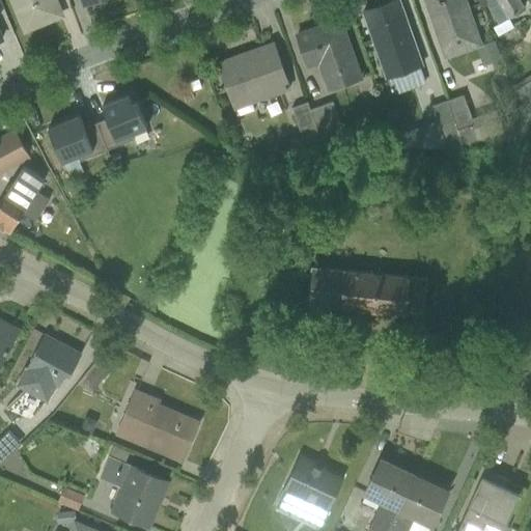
[(66,0),(12,0),(26,34),(73,17),(66,0)]
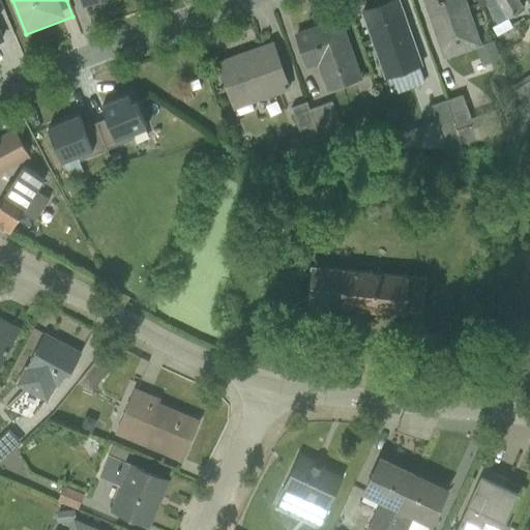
[(398,0),(392,0),(361,11),(386,79),(421,66),(398,0)]
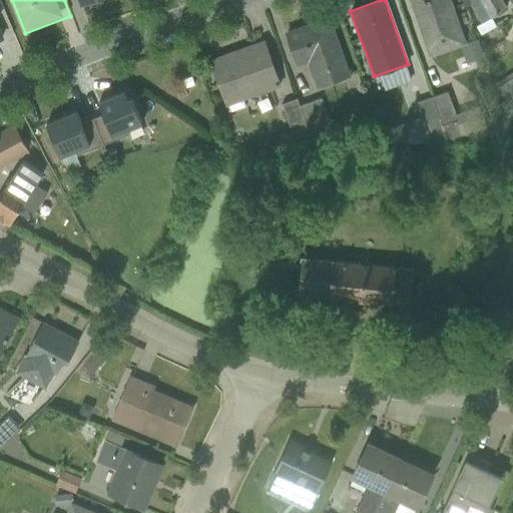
[(450,0),(411,0),(431,56),(466,44),(450,0)]
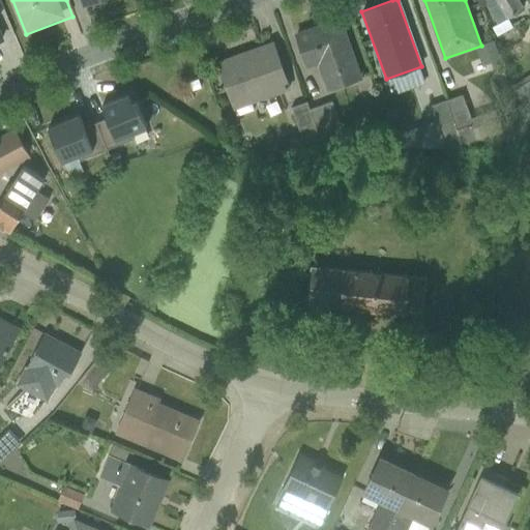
[(517,0),(481,0),(497,25),(491,28),(497,38),(511,30),(505,20),(523,9),(517,0)]
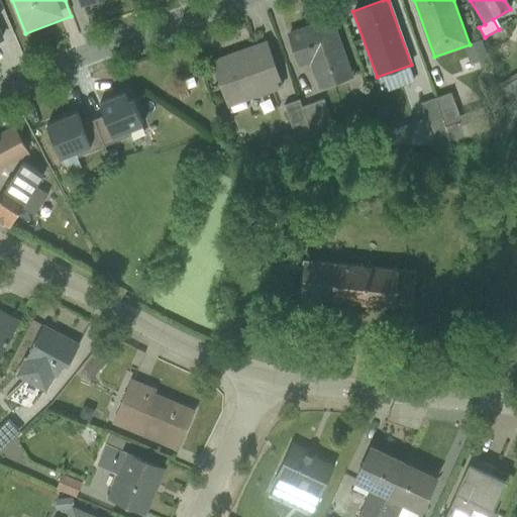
[(353,77),(332,16),(287,32),(293,50),(321,40),(310,64),(319,89),(353,77)]
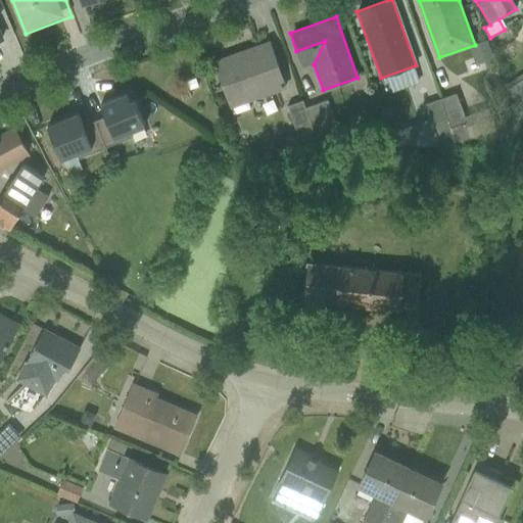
[(268,44),(212,63),(230,112),(285,93),(268,44)]
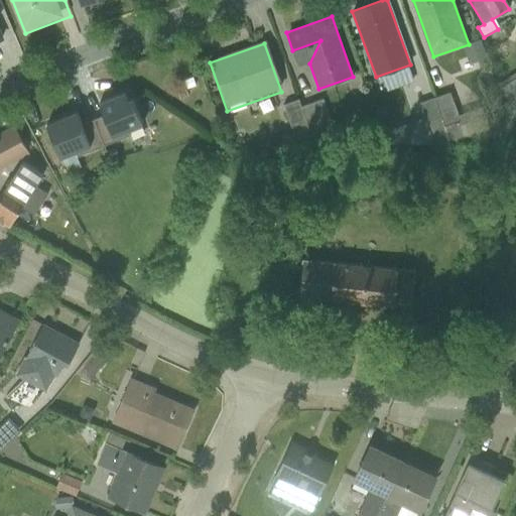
[(500,74),(494,88),(507,93),(512,78),(500,74)]
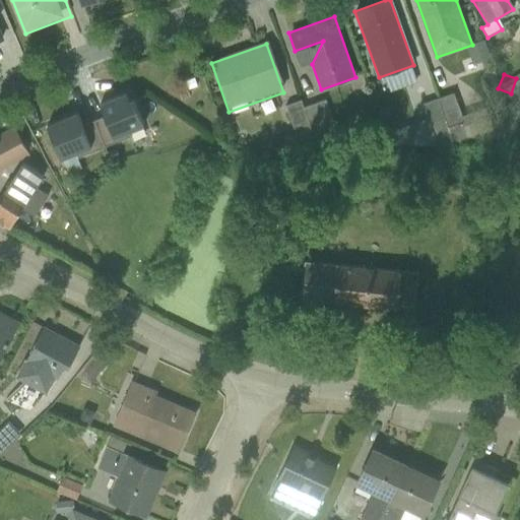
[(196,86),(194,78),(186,80),(188,88),(196,86)]
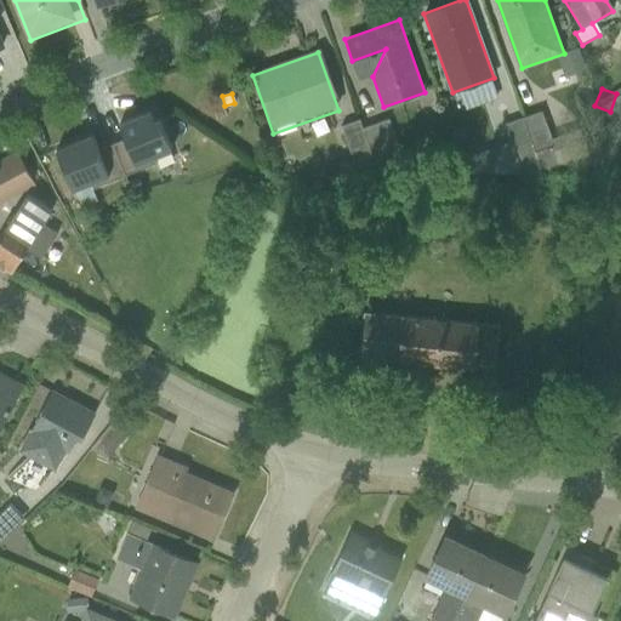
[(529,110),(490,118),(495,142),(472,146),(477,176),(554,161),(550,132),(533,136),(529,110)]
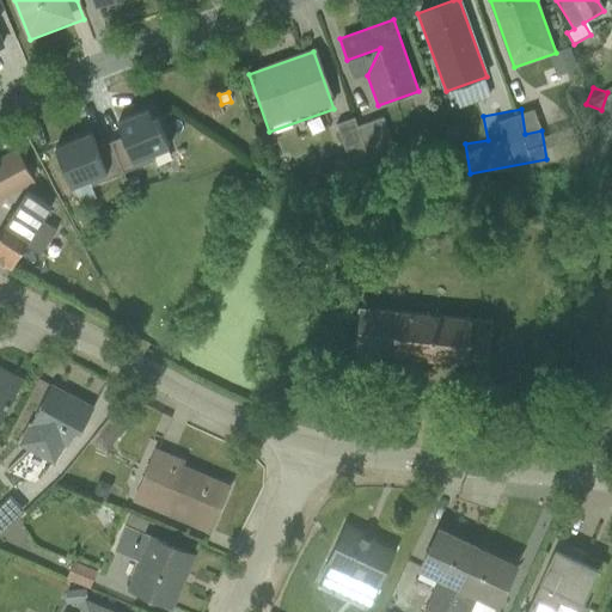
[(151,111),(120,124),(124,138),(109,144),(120,169),(166,150),(151,111)]
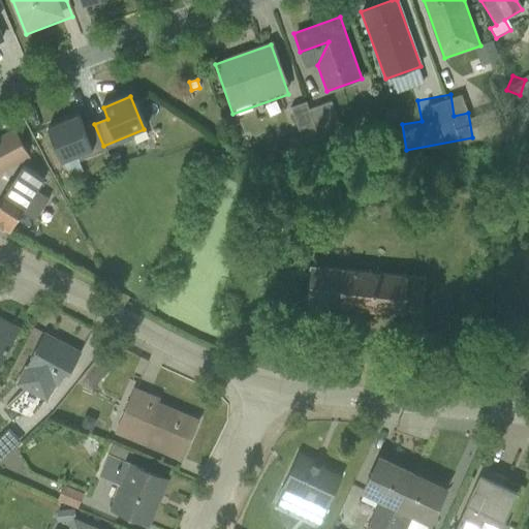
[(290,109),(301,138),(338,125),(330,102),(307,110),(305,103),(290,109)]
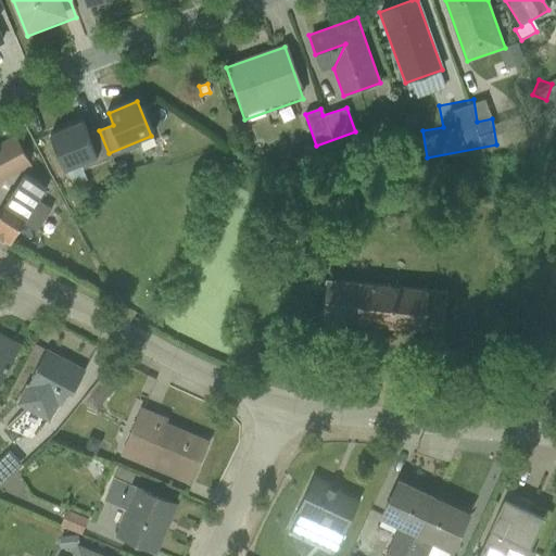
[(83,123),(51,135),(64,171),(109,153),(99,130),(87,135),(83,123)]
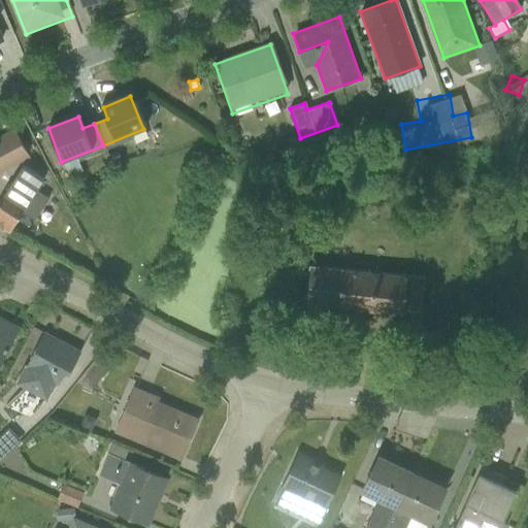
[(15,131),(0,138),(0,173),(30,159),(15,131)]
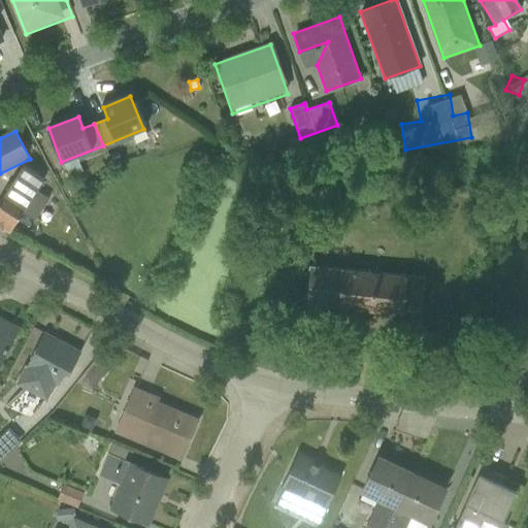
[(45,185),(29,169),(11,187),(27,203),(45,185)]
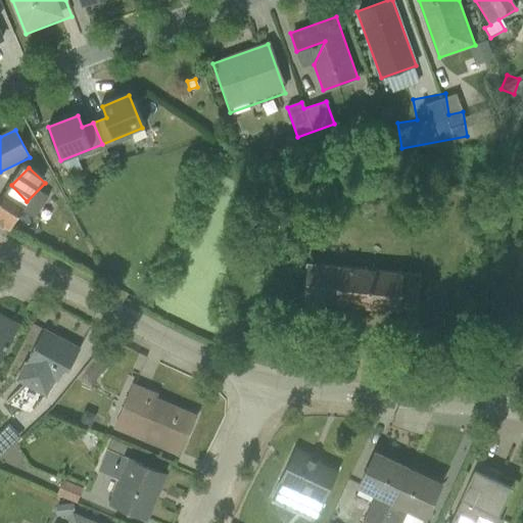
[(0,196),(0,227),(5,231),(27,202),(7,188),(0,196)]
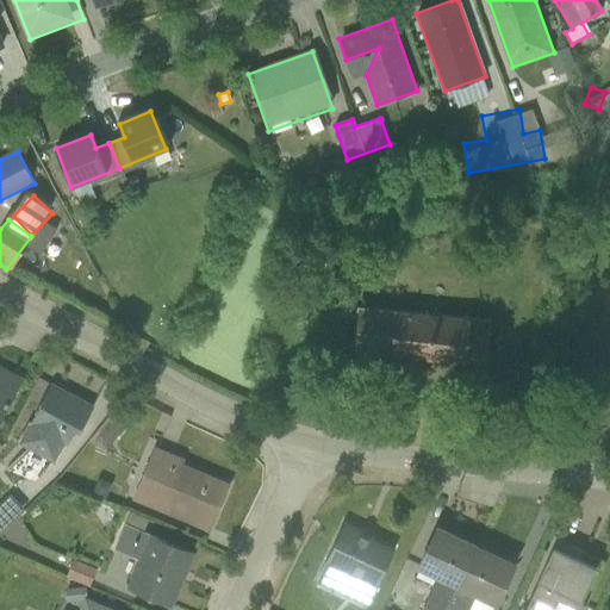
[(353,305),(349,346),(480,356),(484,317),(353,305)]
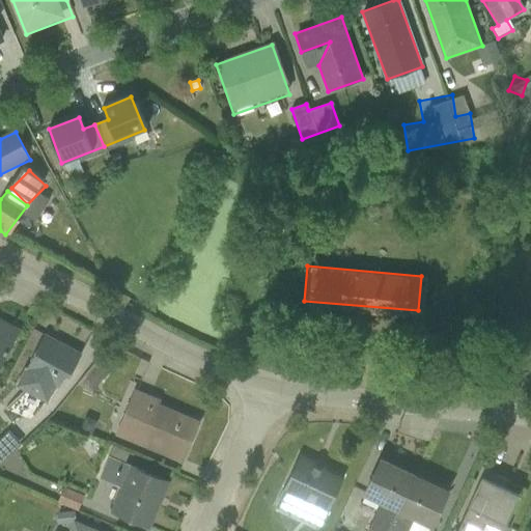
[(0,364),(16,335),(0,326),(0,364)]
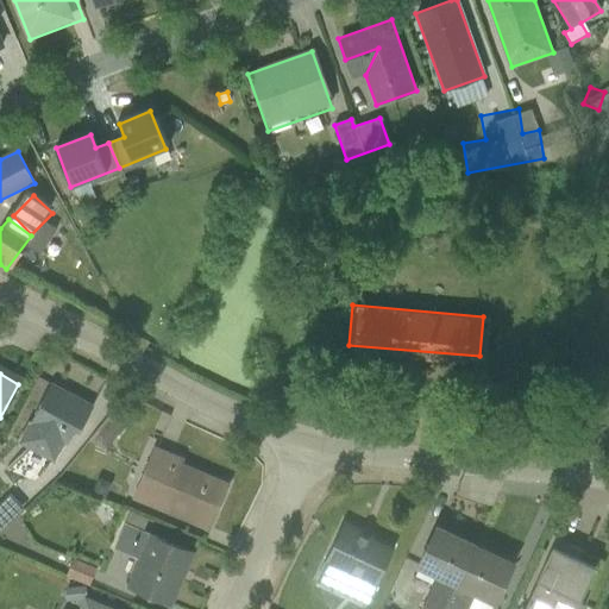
[(27,422),(17,444),(58,464),(74,432),(79,434),(94,403),(52,383),(32,424),(27,422)]
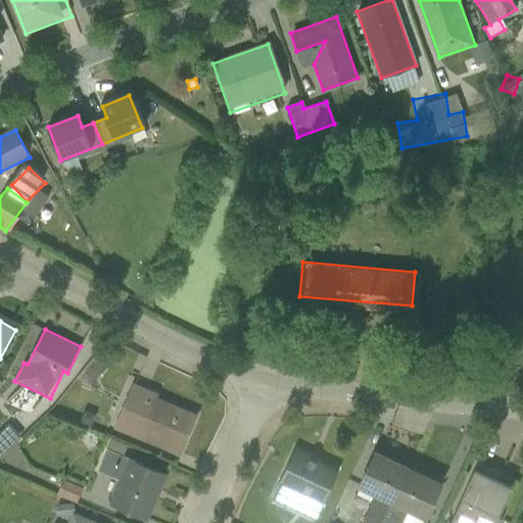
[(157,395),(135,386),(119,423),(181,450),(195,418),(155,400),(157,395)]
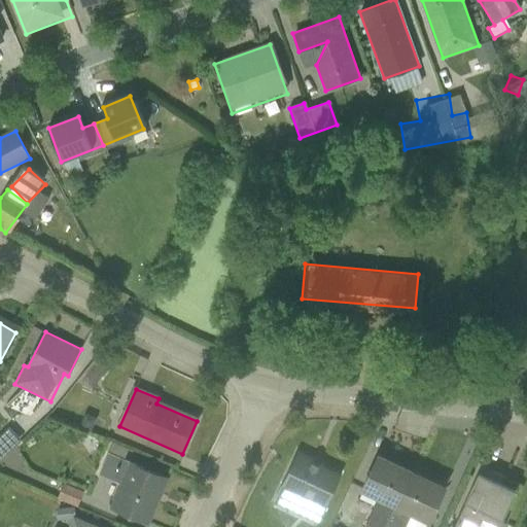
[(105,447),(82,497),(144,525),(167,475),(105,447)]
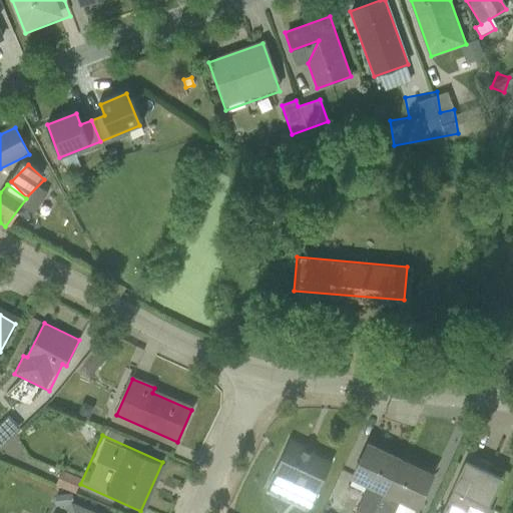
[(289,444),(270,484),(314,505),(333,465),(289,444)]
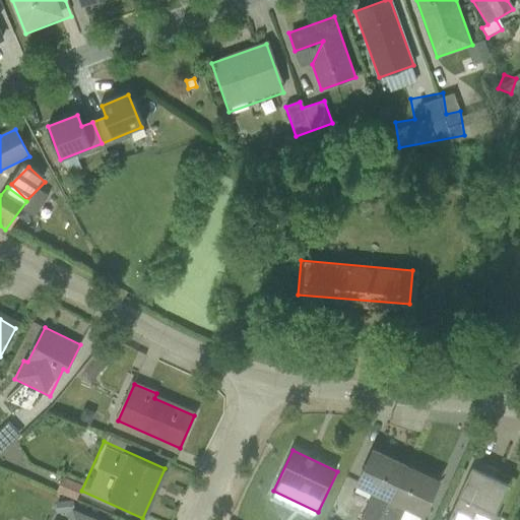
[(377,519),(403,464),(373,450),(356,485),(374,494),(361,519),(377,519)]
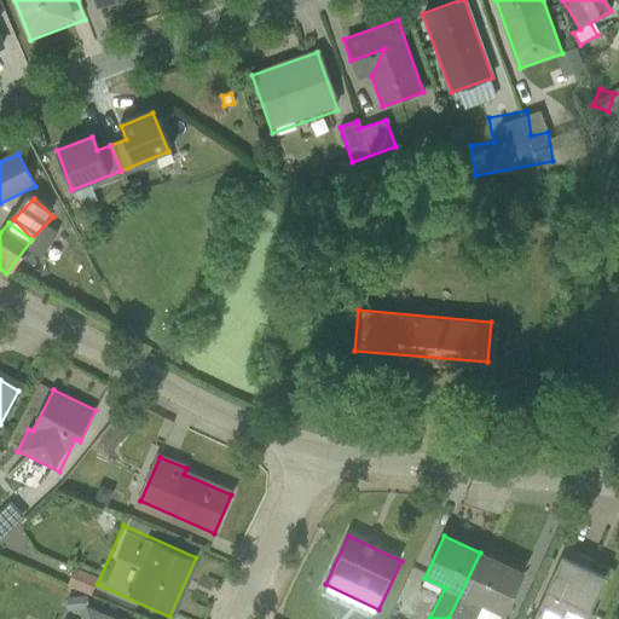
[(600,566),(567,550),(536,618),(586,618),(590,613),(580,608),(600,566)]
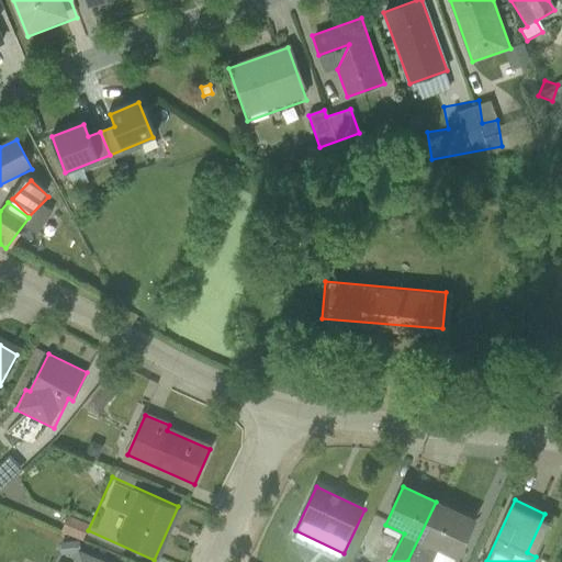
[(436,502),(407,561),(429,561),(436,548),(457,559),(475,520),(436,502)]
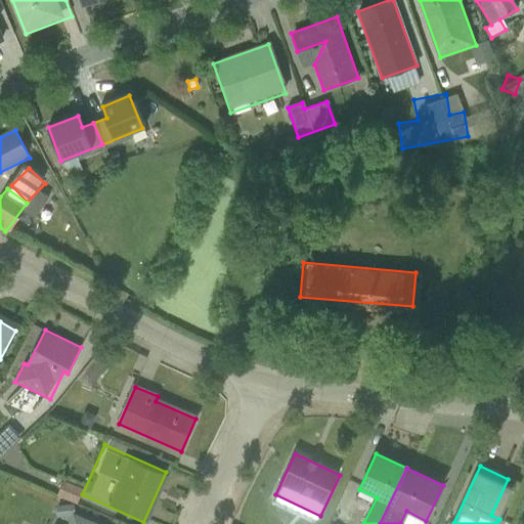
[(46,491),(67,498),(72,482),(51,476),(46,491)]
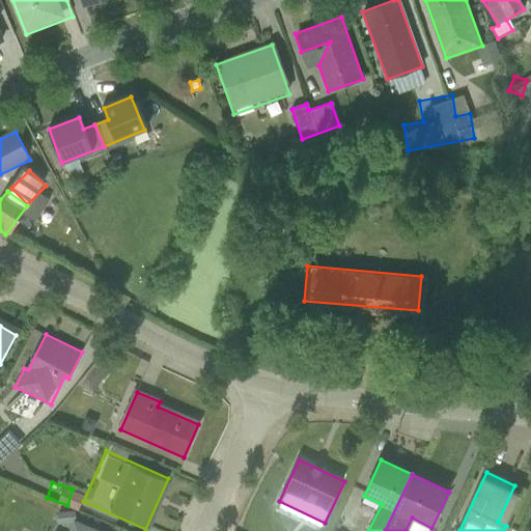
[(108,530),(76,516),(68,530),(108,530)]
